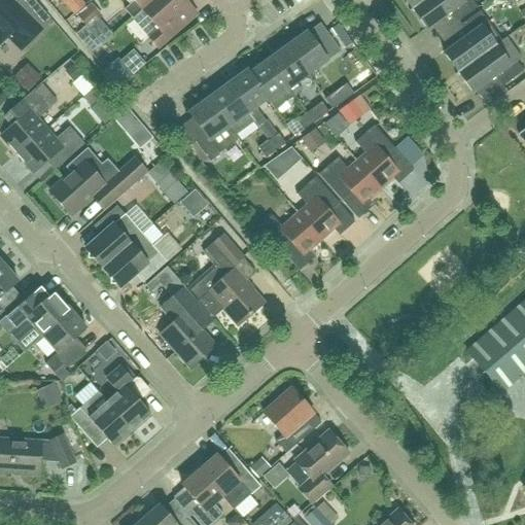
[(0,0),(0,42),(8,35),(23,48),(42,29),(12,0),(0,0)]
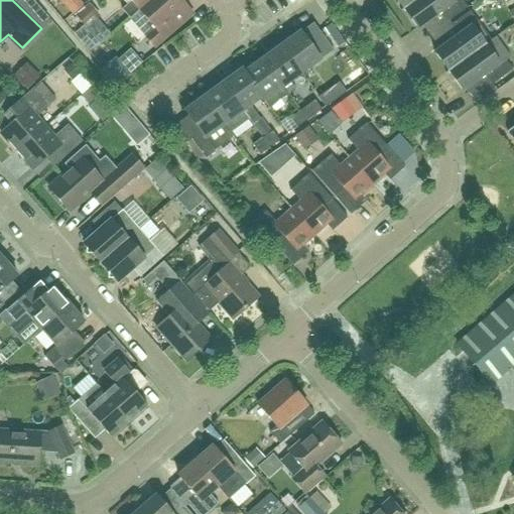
[(131,0),(123,7),(131,17),(150,0),(131,0)]
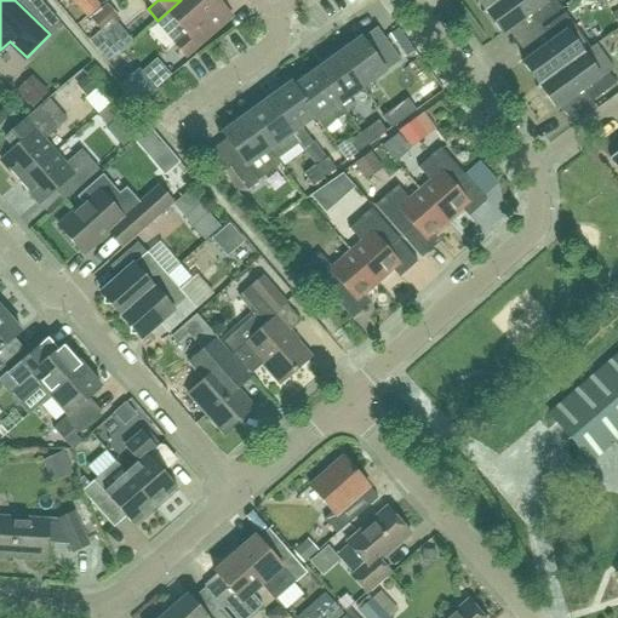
[(181,0),(158,21),(187,53),(233,15),(219,0),(181,0)]
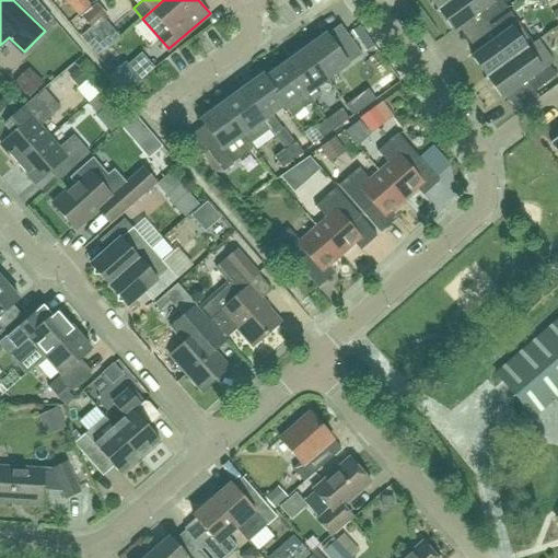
[(432,0),(439,9),(450,0),(432,0)]
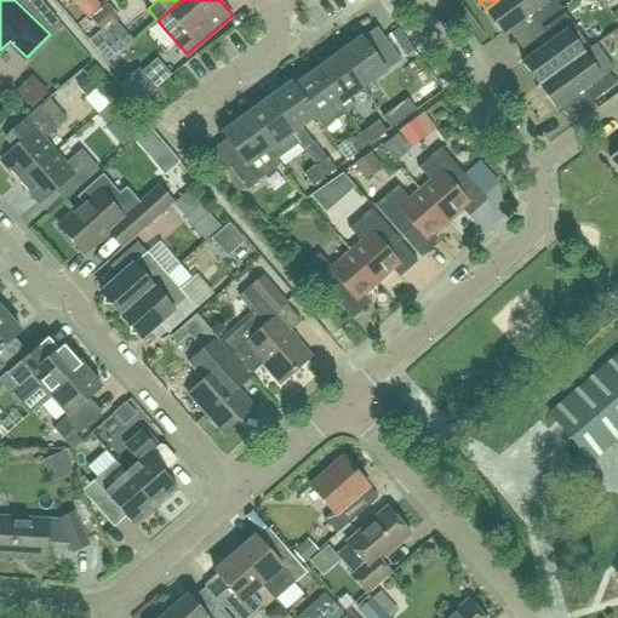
[(498,0),(486,10),(503,33),(531,13),(539,26),(564,7),(558,0),(498,0)]
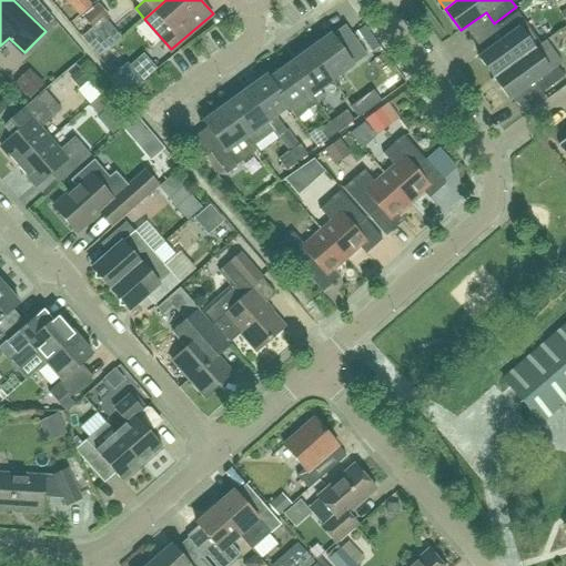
[(495,77),(535,48),(542,42),(518,10),(496,27),(504,38),(479,56),(495,77)]
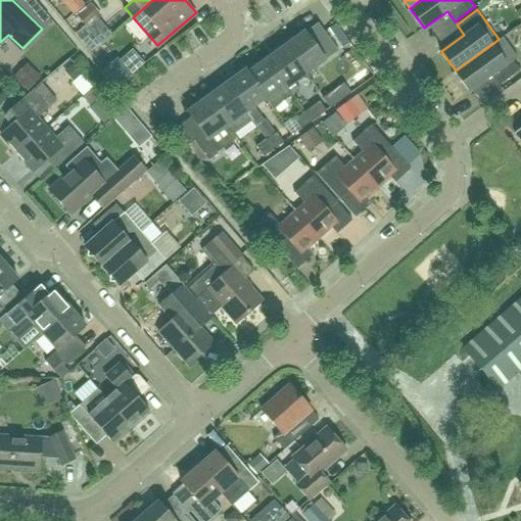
[(285,44),(306,74),(326,59),(304,30),(285,44)]
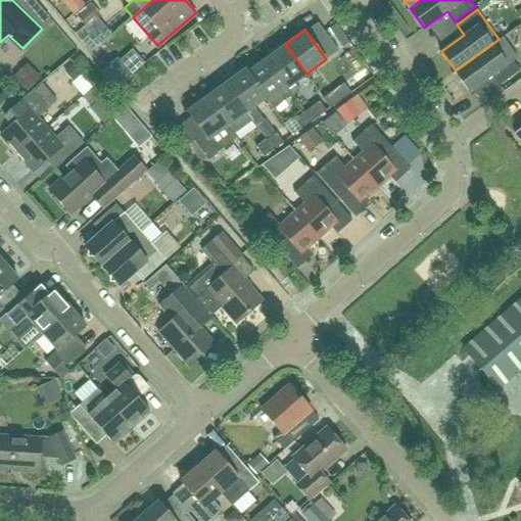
[(267,57),(288,87),(306,74),(285,44),(267,57)]
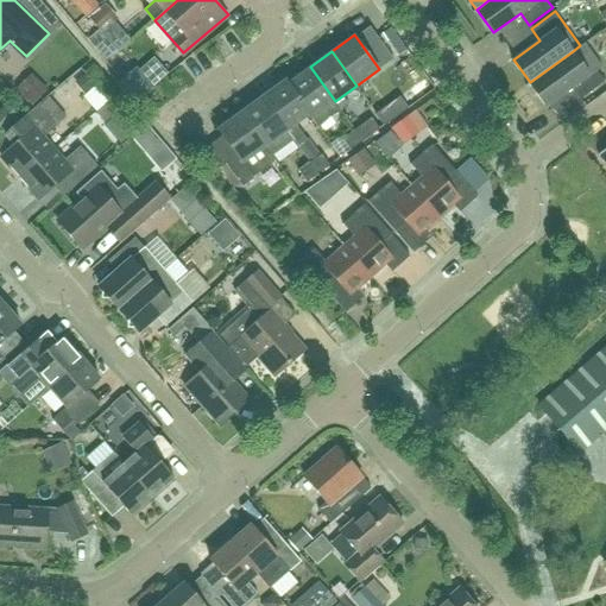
[(581,63),(573,51),(530,82),(547,106),(573,87),(581,98),(605,82),(605,80),(597,68),(601,65),(594,55),(581,63)]
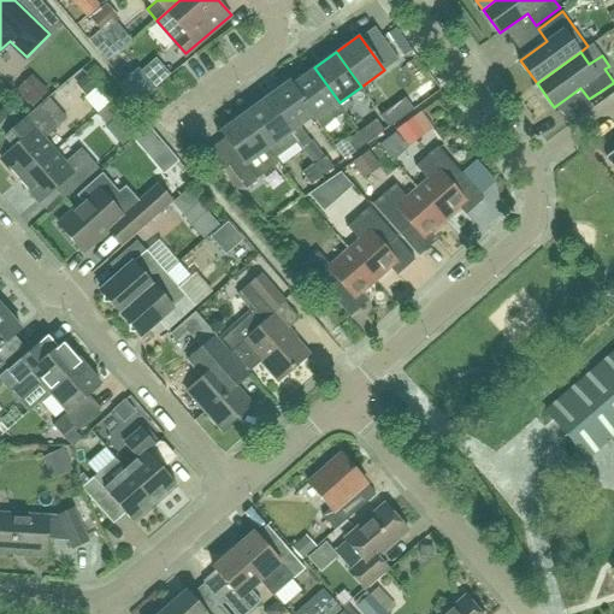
[(313,116),(317,119),(340,102),(314,68),(293,83),(291,84),(314,114),(313,116)]
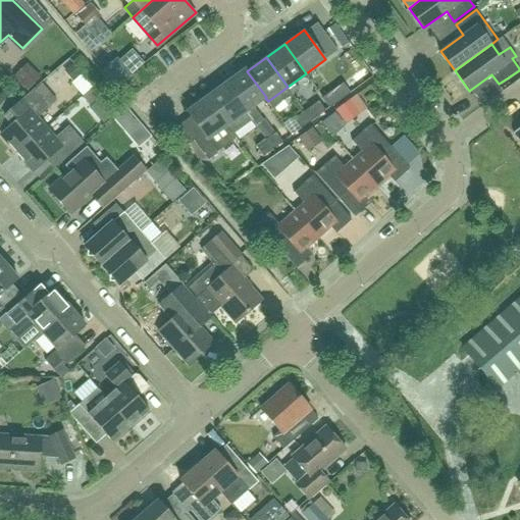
[(21,62),(15,73),(33,83),(39,70),(21,62)]
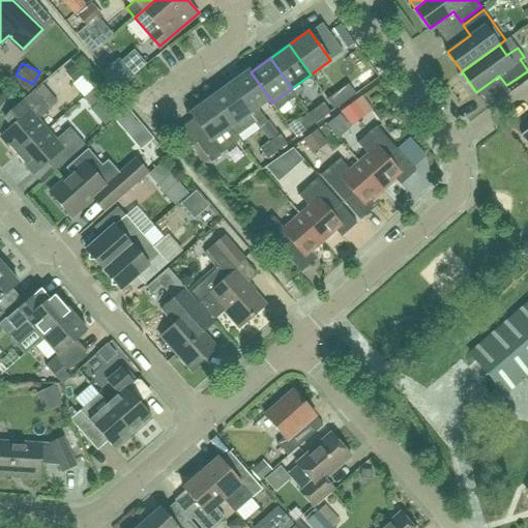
[(76,76),(85,91),(97,84),(87,68),(76,76)]
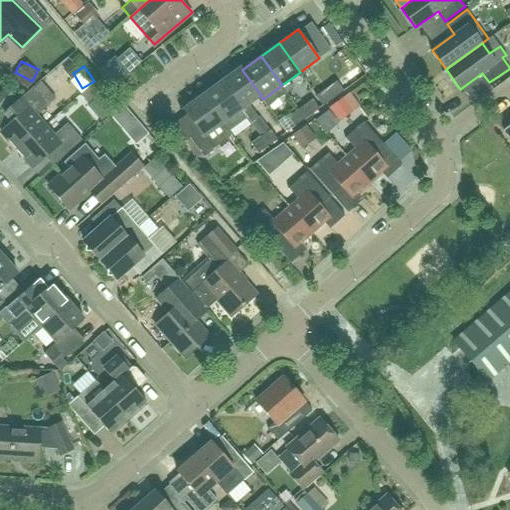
[(241,66),(222,80),(242,109),(260,96),(261,95),(242,70),(243,69),(241,66)]
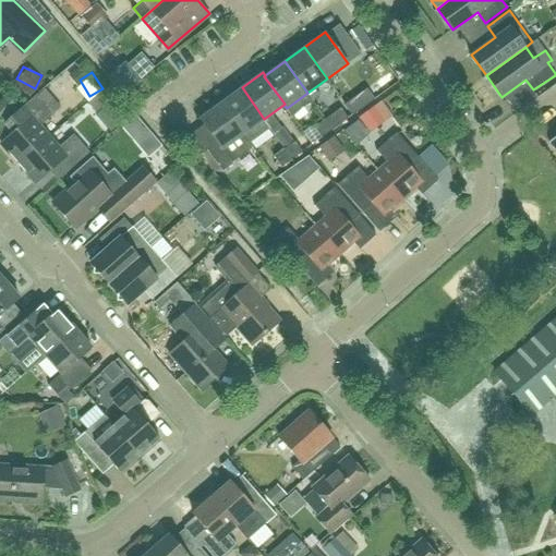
[(242,87),(221,103),(244,133),(264,119),(242,87)]
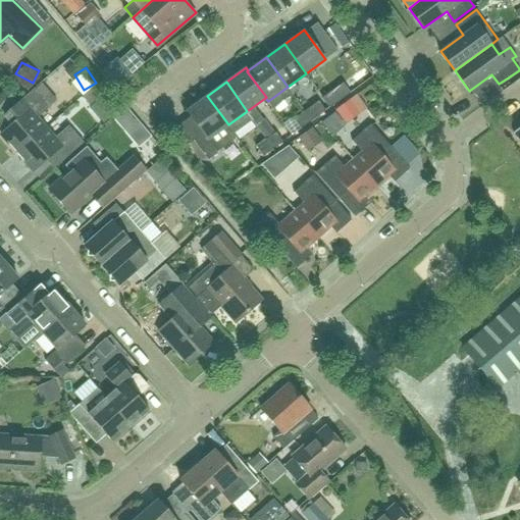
[(323,97),(330,107),(352,92),(344,82),(323,97)]
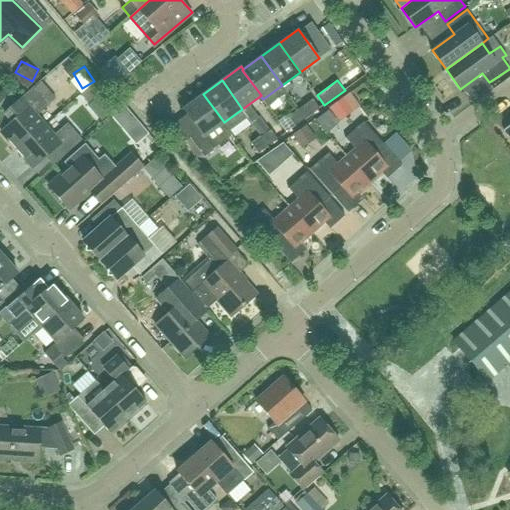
[(2,131),(18,149),(45,124),(37,115),(51,102),(35,85),(14,103),(22,112),(2,131)]
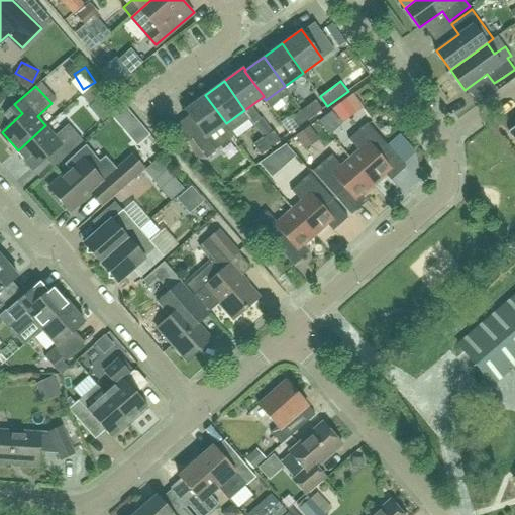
[(234,135),(226,123),(205,95),(186,108),(201,130),(192,137),(207,158),(217,150),(216,148),(234,135)]
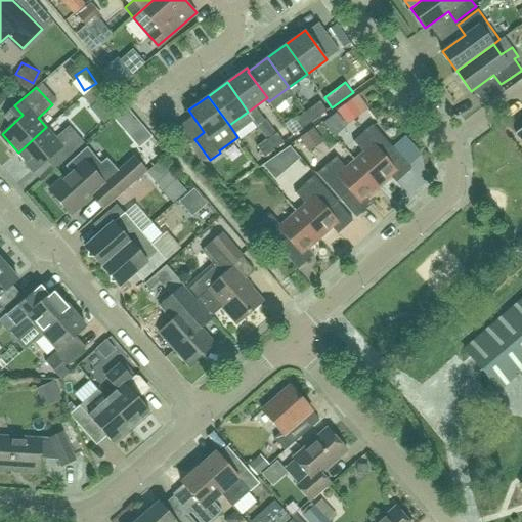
[(306,111),(313,121),(328,110),(320,100),(306,111)]
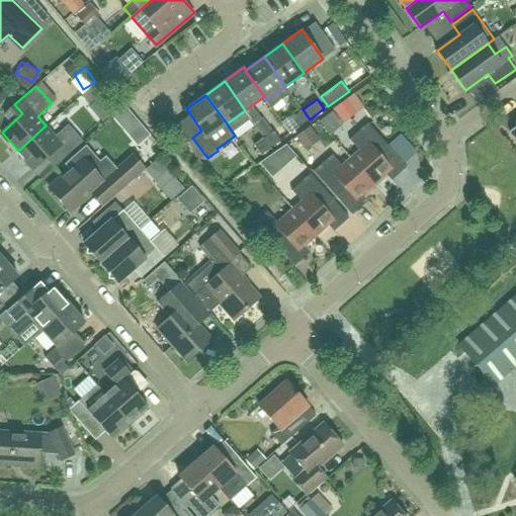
[(310,119),(303,109),(292,116),(299,126),(310,119)]
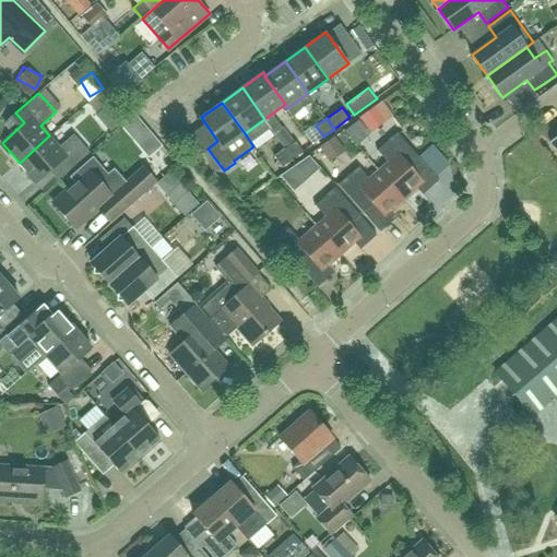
[(128,122),(117,129),(125,142),(135,137),(128,122)]
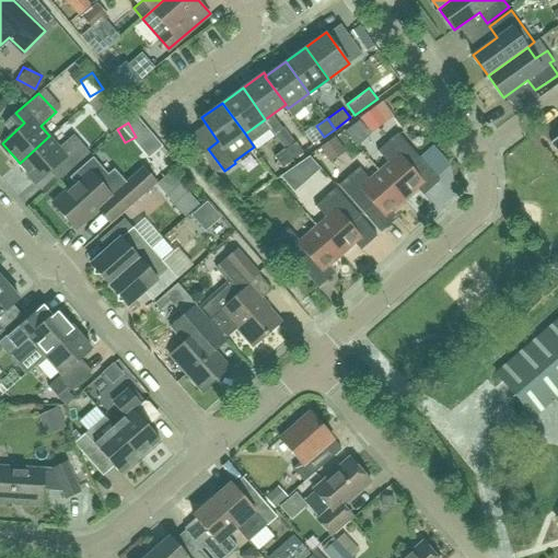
[(390,162),(380,170),(405,198),(423,182),(430,188),(441,178),(399,131),(379,150),(390,162)]
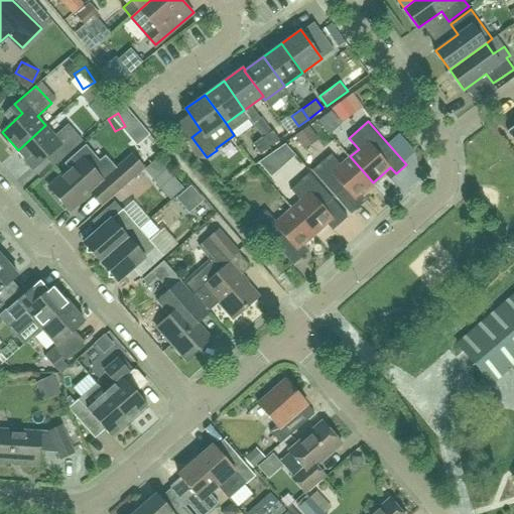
[(45,125),(18,150),(33,168),(66,139),(74,148),(84,140),(69,123),(54,135),(45,125)]
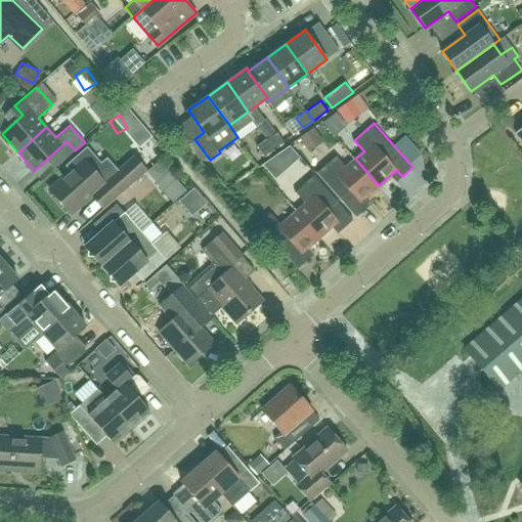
[(268,138),(275,148),(285,141),(277,131),(268,138)]
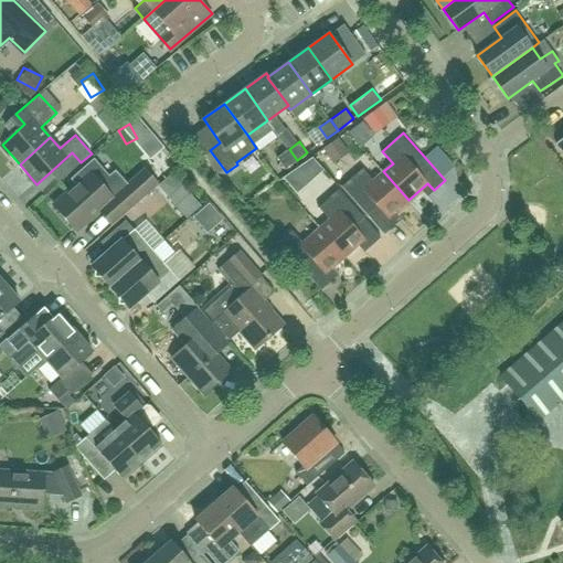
[(297,160),(289,149),(278,157),(286,168),(297,160)]
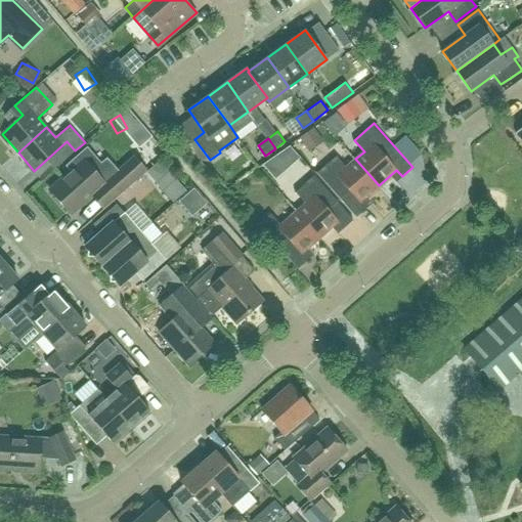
[(379,185),(355,159),(347,167),(337,155),(317,172),(356,216),(366,207),(361,201),(379,185)]
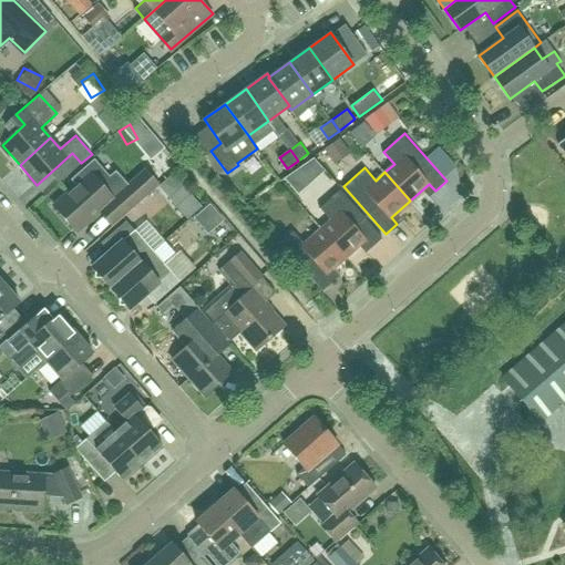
[(146,170),(121,193),(133,207),(158,184),(146,170)]
